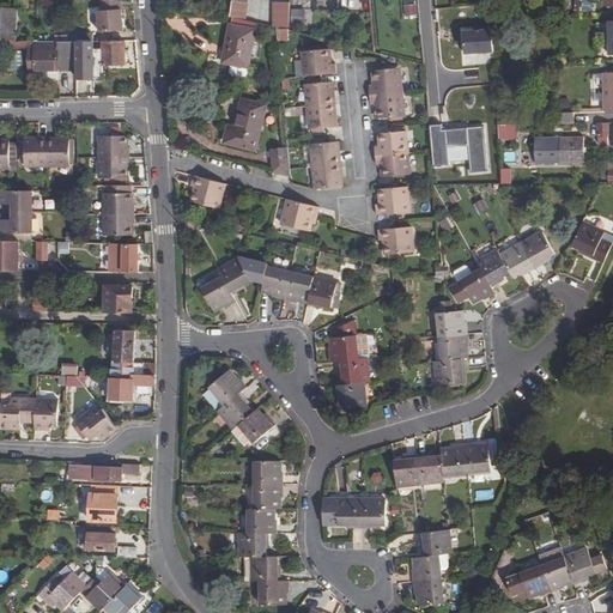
[(99,34),(122,31),(120,1),(110,0),(99,0),(102,11),(97,12),(99,34)]
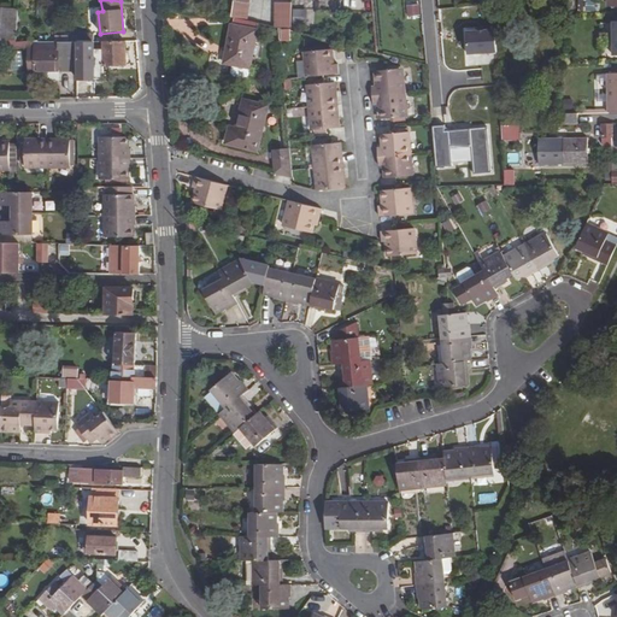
[(234,0),(231,17),(247,19),(251,3),(248,3),(234,0)]
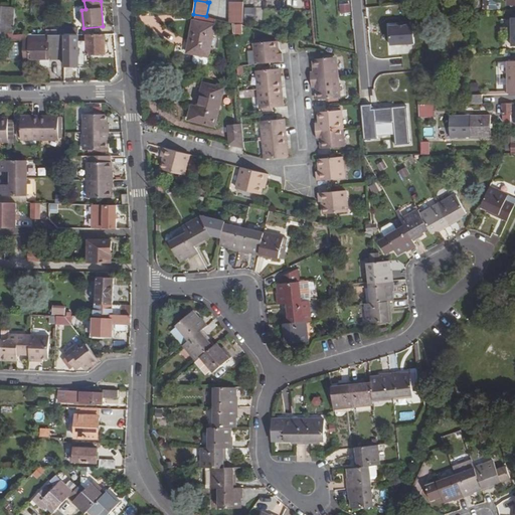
[(482,1),(475,0),(474,9),(482,10),(482,1)]
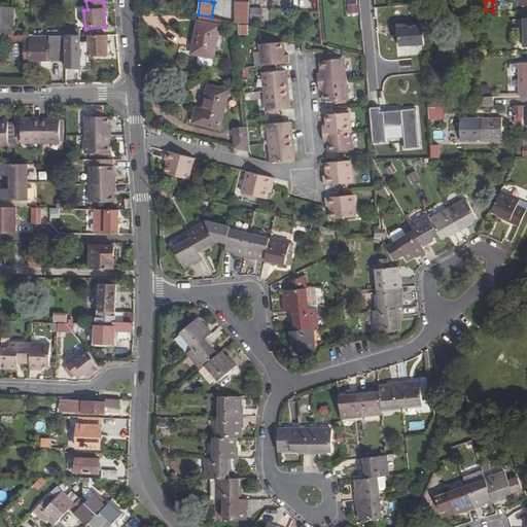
[(495,0),(495,9),(508,9),(508,0),(495,0)]
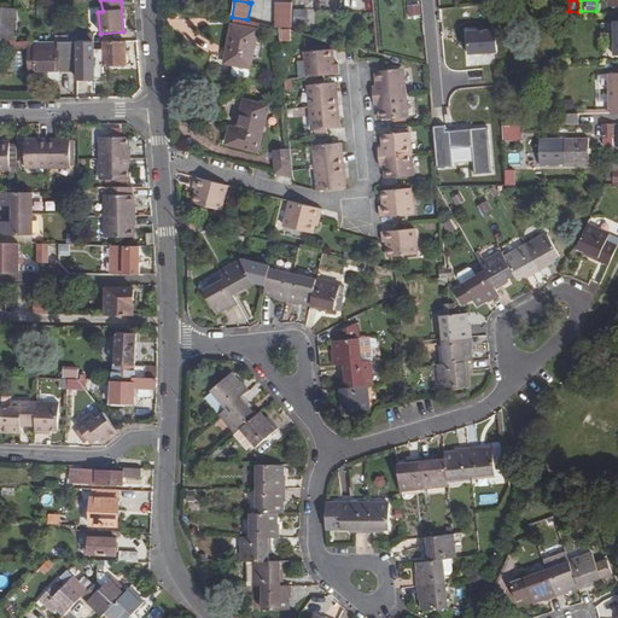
[(292,28),(292,3),(275,3),(274,27),(292,28)]
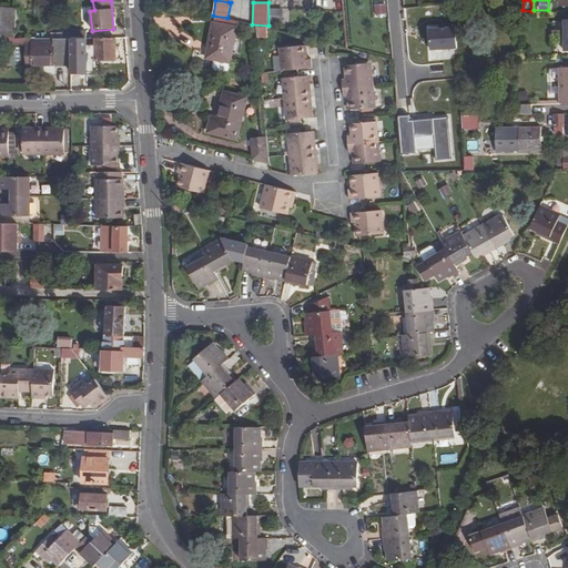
[(384,4),(374,6),(375,16),(385,14),(384,4)]
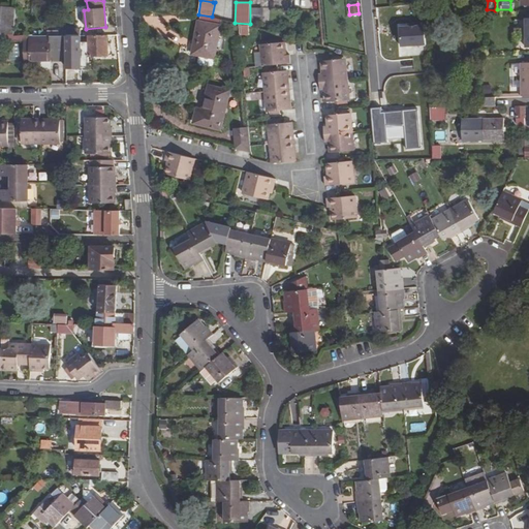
[(1,33),(13,33),(16,7),(2,6),(1,33)]
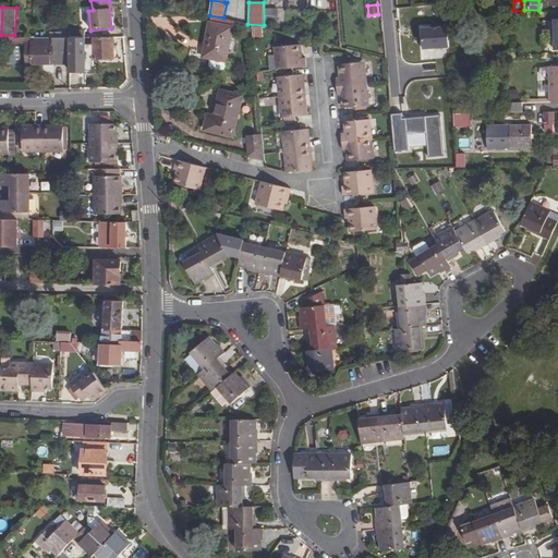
[(266,9),(266,23),(278,23),(279,9),(266,9)]
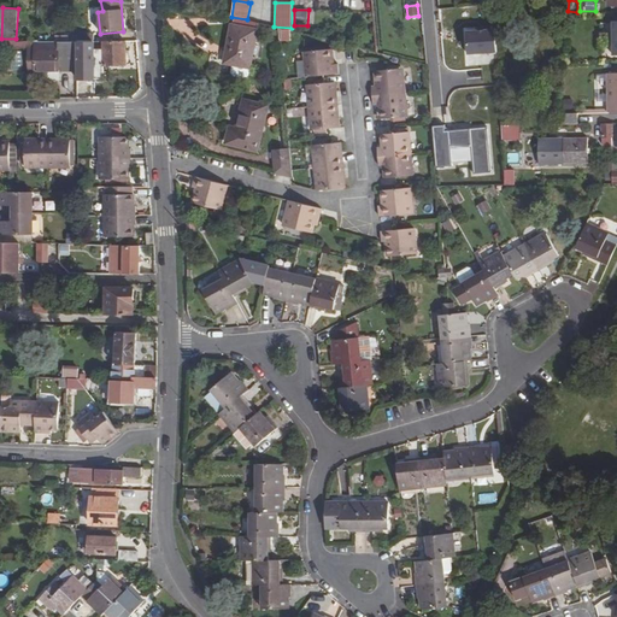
[(258,24),(234,17),(233,25),(231,25),(227,47),(230,47),(227,64),(233,65),(231,72),(234,76),(245,78),(248,76),(258,24)]
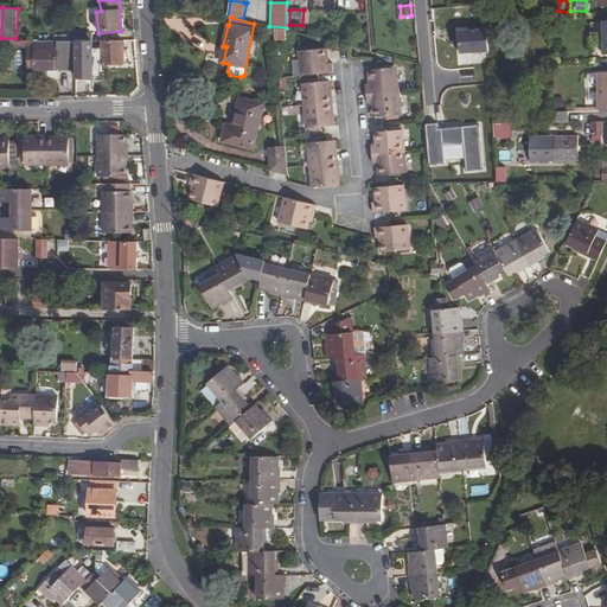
[(490,53),(487,27),(459,31),(461,56),(490,53)]
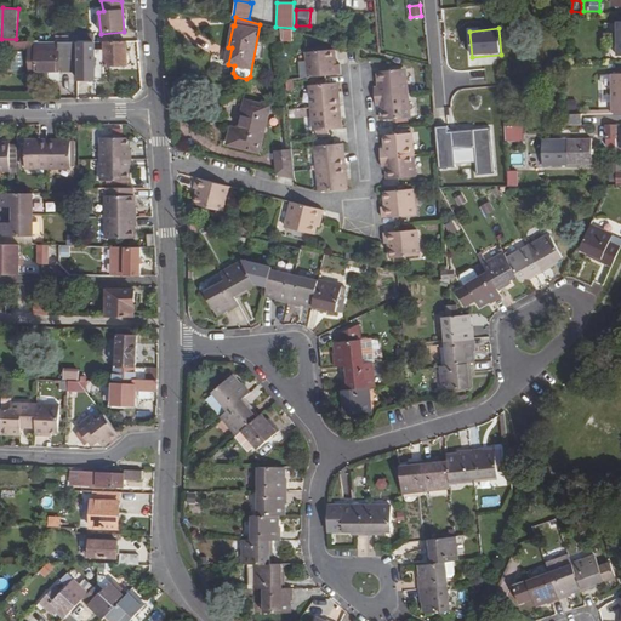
[(104,53),(100,53),(100,41),(96,41),(78,43),(78,53),(79,72),(79,80),(87,80),(87,84),(104,83),(104,66),(104,53)]
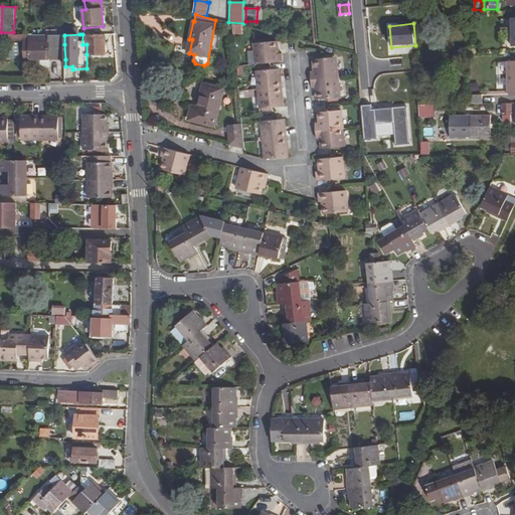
[(87,54),(105,54),(105,44),(105,42),(104,34),(87,34),(87,44),(87,54)]
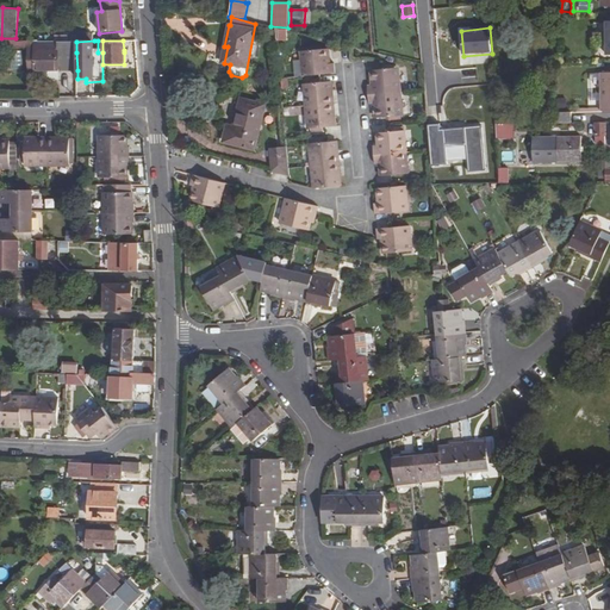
[(76,42),(57,42),(54,42),(38,42),(35,42),(36,48),(36,53),(29,53),(29,72),(36,72),(58,70),(78,70),(76,53),(76,42)]
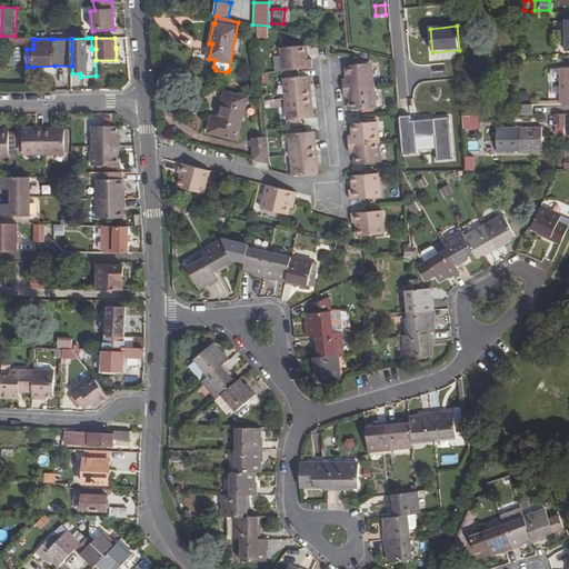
[(307,59),(306,45),(281,48),(283,70),(312,68),(312,59),(307,59)]
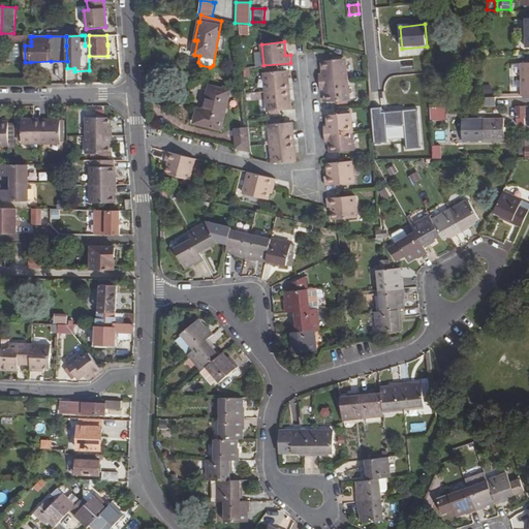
[(320,90),(324,89),(325,102),(348,100),(345,59),(322,60),(323,73),(318,73),(320,90)]
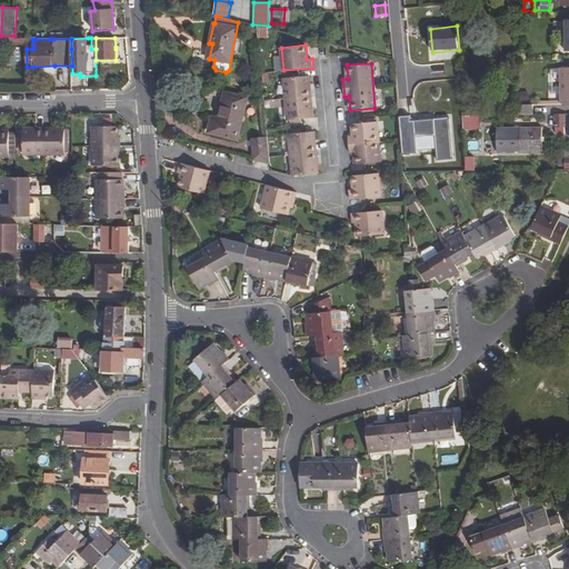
[(312,118),(308,76),(285,78),(288,120),(312,118)]
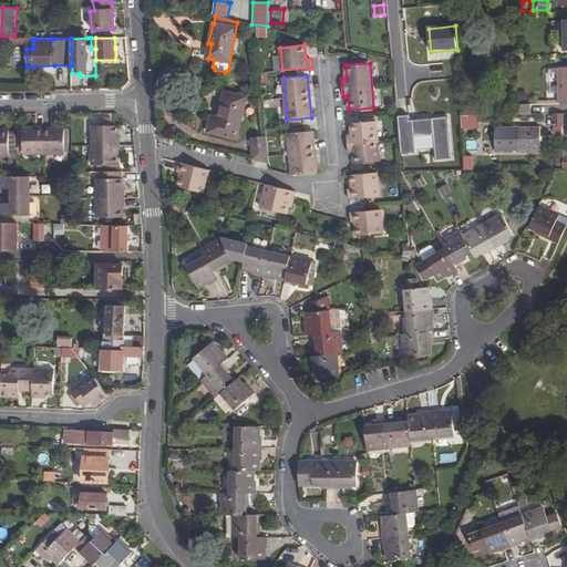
[(218,119),(212,117),(208,131),(236,138),(246,98),(224,93),(218,119)]
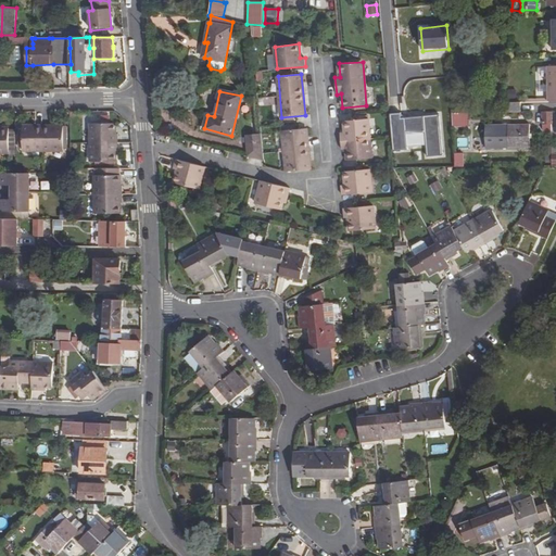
[(427,156),(443,155),(439,115),(401,118),(401,113),(390,114),(393,158),(408,155),(406,138),(425,133),(427,156)]
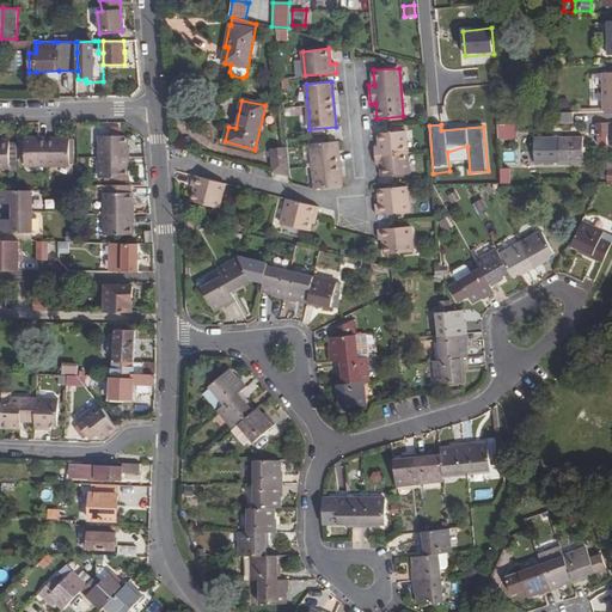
[(516,138),(515,124),(499,124),(499,139),(516,138)]
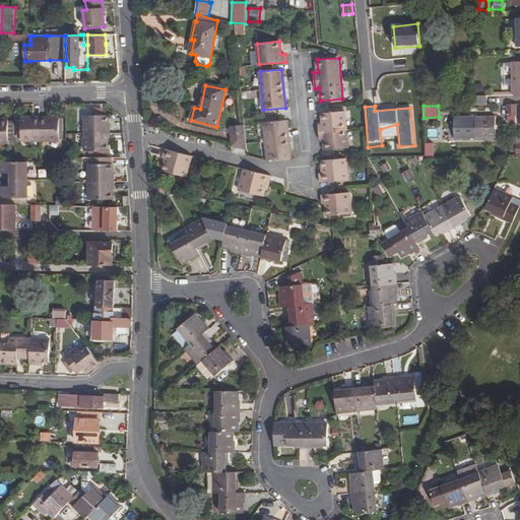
[(323,124),(318,124),(319,140),(324,139),(325,149),(346,148),(343,111),(322,113),(323,124)]
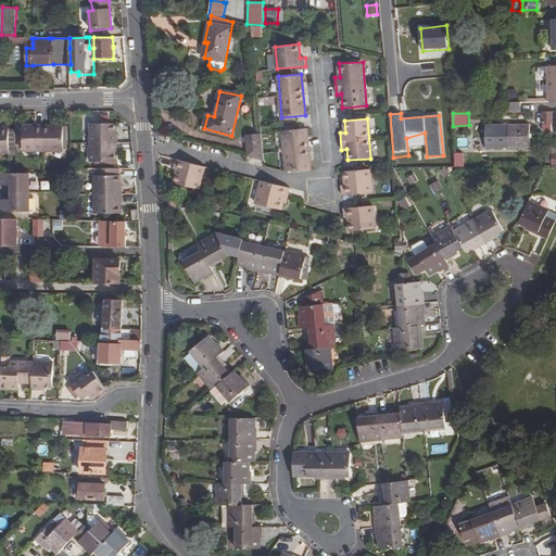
[(116,135),(116,124),(110,124),(102,124),(91,124),(91,142),(118,142),(118,135),(116,135)]
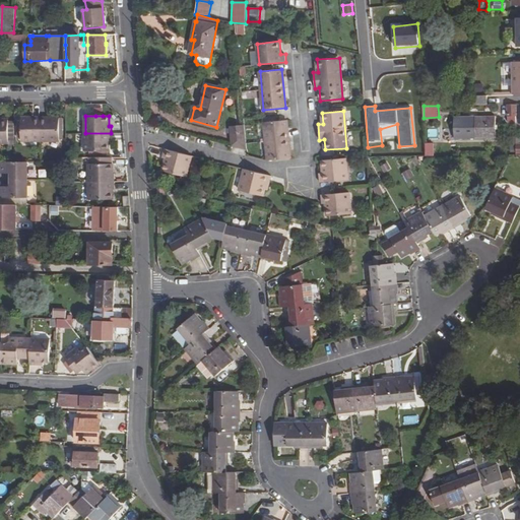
[(496,138),(496,116),(453,117),(454,139),(496,138)]
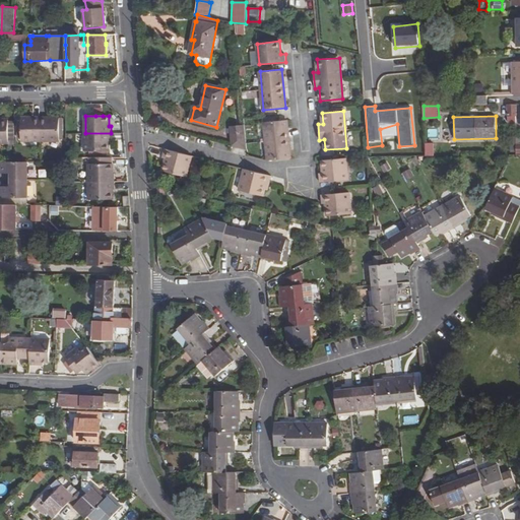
[(17,124),(17,141),(41,140),(41,119),(21,119),(21,124),(17,124)]
